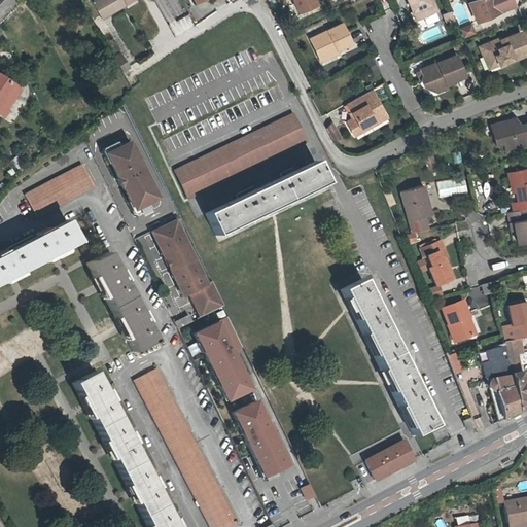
[(120,0),(90,0),(100,18),(124,4),(120,0)]
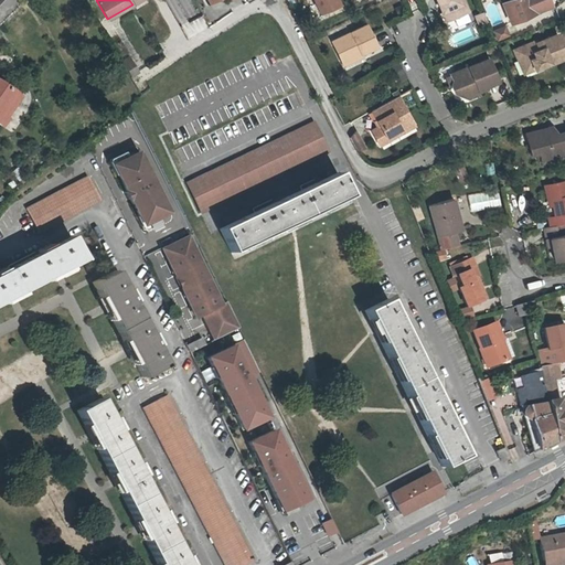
[(311,0),(317,13),(337,4),(333,0),(311,0)]
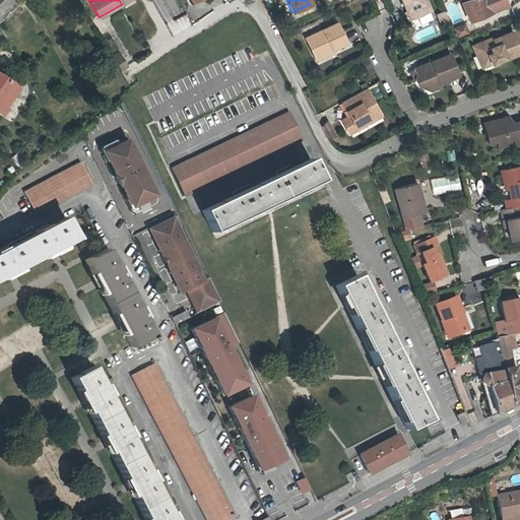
[(421,0),(399,0),(405,10),(408,8),(412,17),(430,9),(425,0),(423,1),(421,0)]
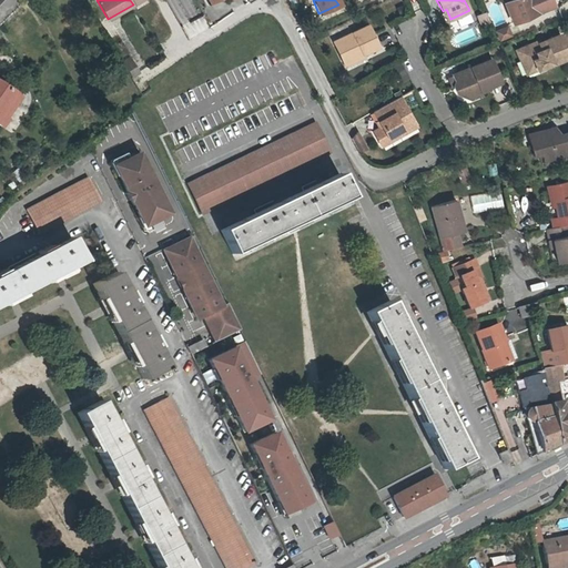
[(551,4),(549,0),(507,0),(504,2),(511,21),(551,4)]
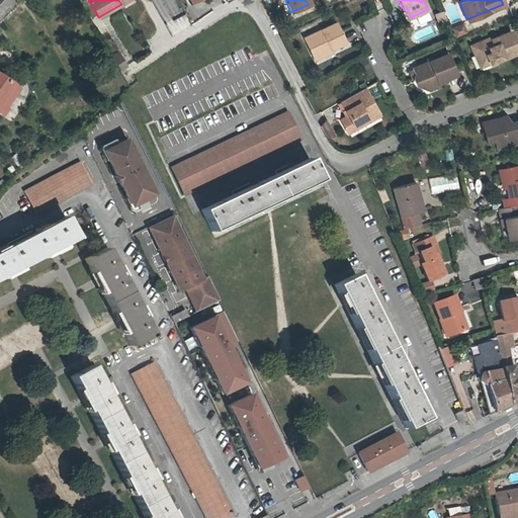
[(435,14),(438,22),(445,19),(441,11),(435,14)]
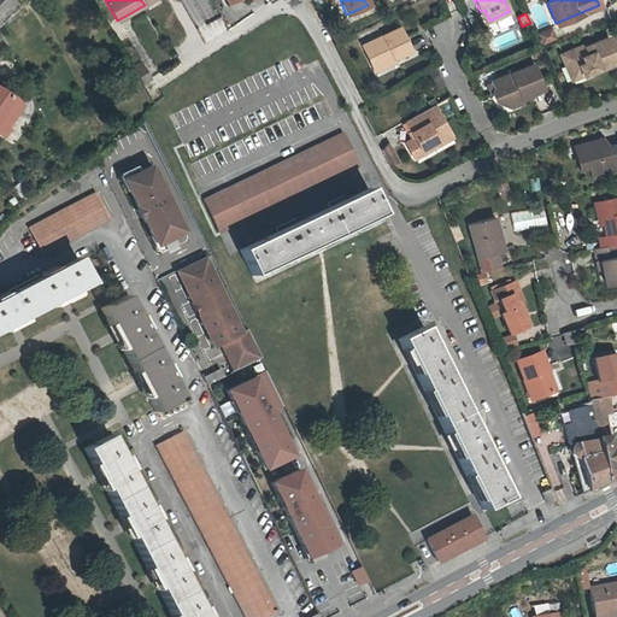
[(392,56),(393,58),(410,51),(399,27),(360,46),(370,66),(392,56)]
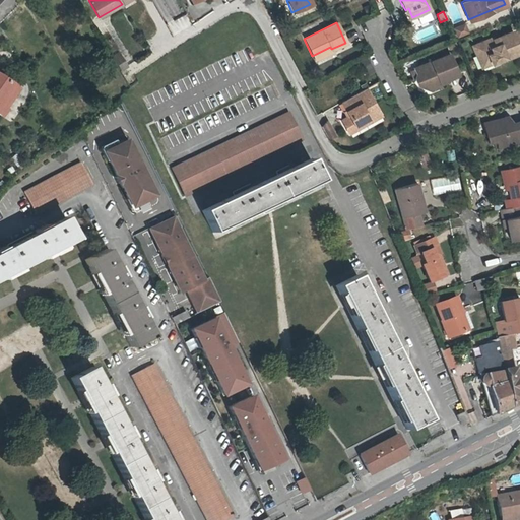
[(455,36),(466,30),(463,22),(452,27),(455,36)]
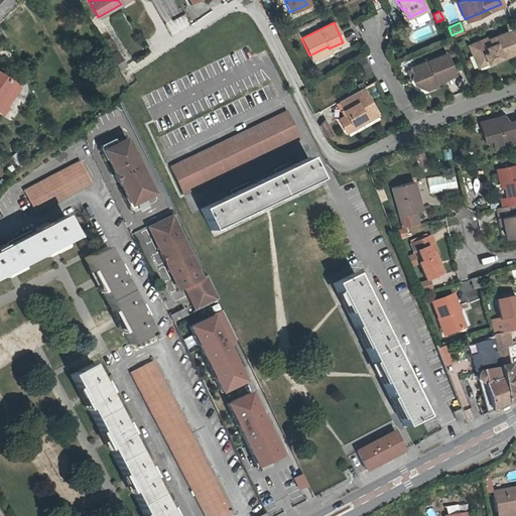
[(488,38),(468,46),(471,56),(481,60),(483,66),(493,61),(492,58),(498,56),(500,59),(515,53),(507,33),(489,40),(488,38)]
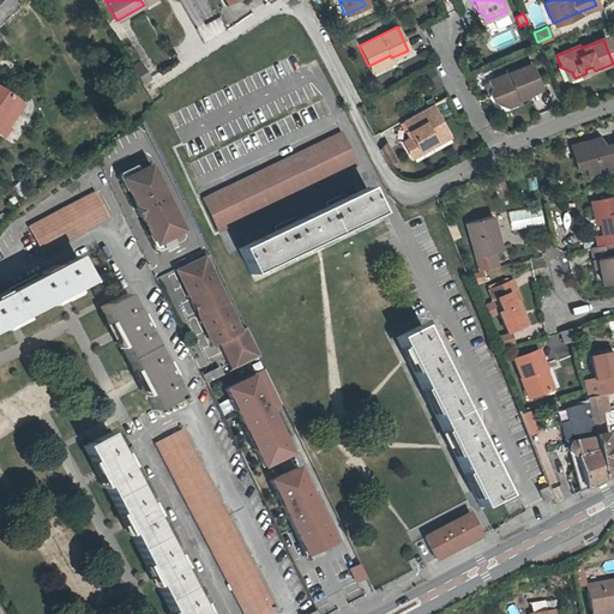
[(392,60),(391,58),(390,55),(368,66),(371,71),(392,60)]
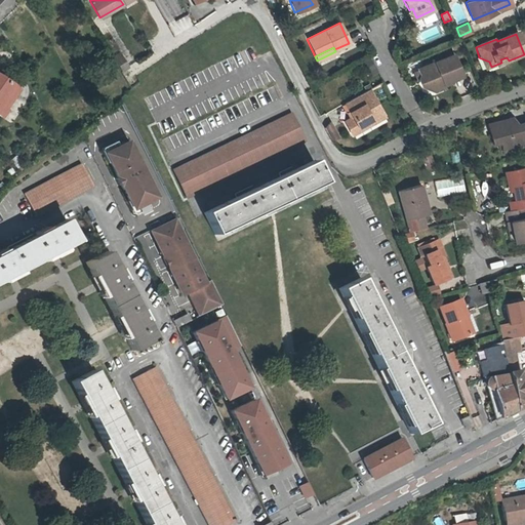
[(120,55),(113,61),(121,74),(128,69),(120,55)]
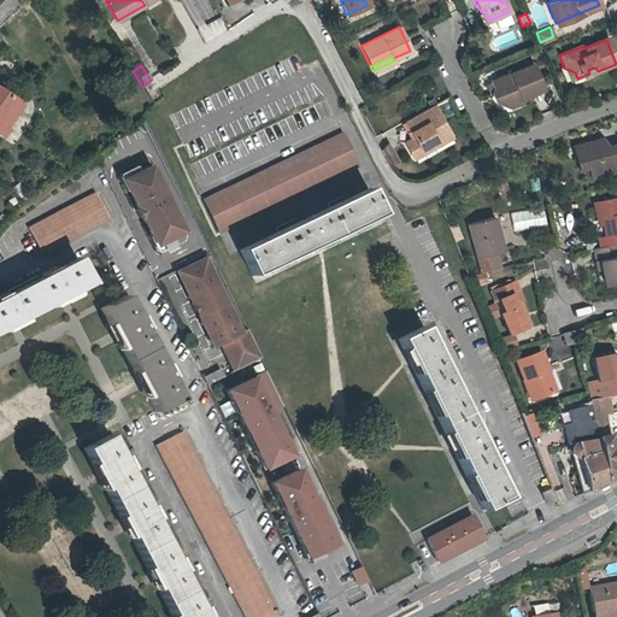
[(517,101),(524,99),(527,100),(532,98),(532,95),(544,89),(534,65),(493,83),(495,90),(494,95),(497,103),(509,106),(516,104),(517,101)]
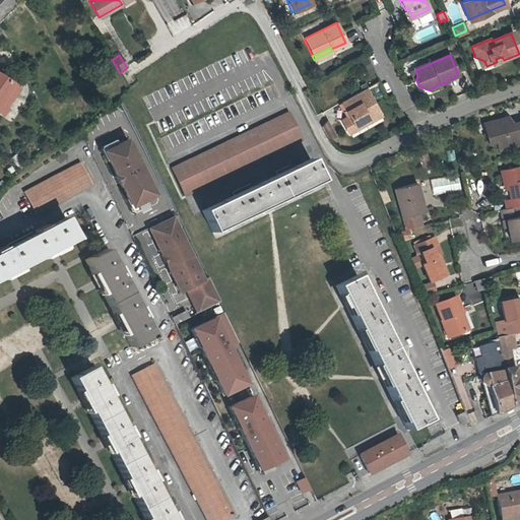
[(356,61),(362,71),(369,67),(364,57),(356,61)]
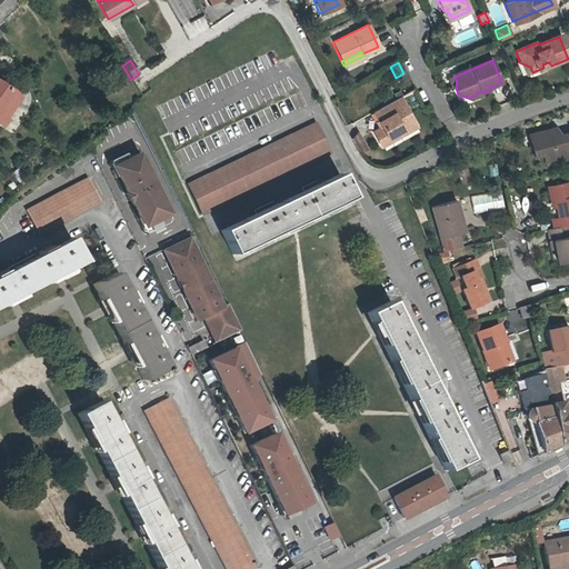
[(525,75),(532,72),(530,67),(519,62),(525,75)]
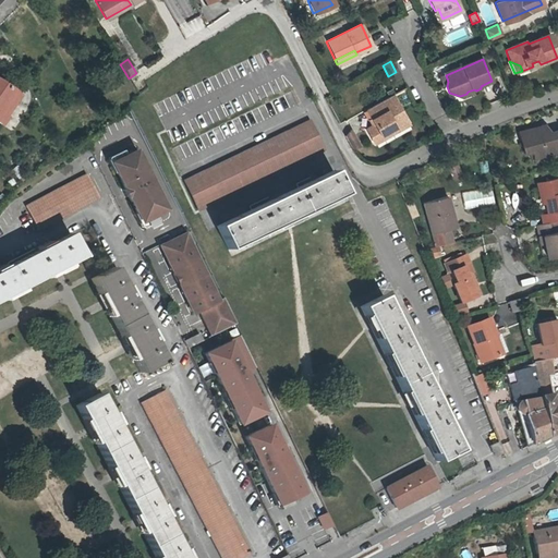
[(0,85),(0,124),(1,125),(7,117),(4,116),(0,112),(12,94),(0,85)]
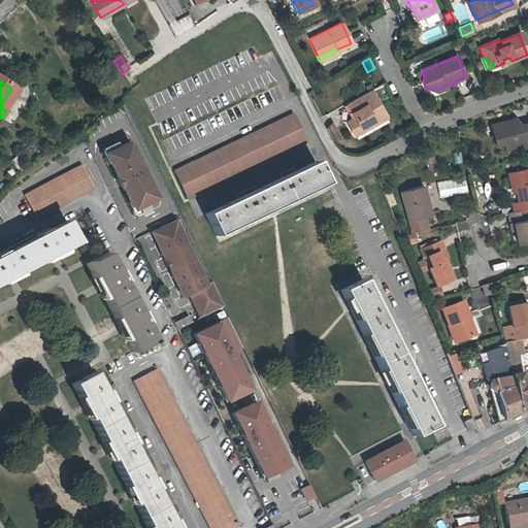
[(15,92),(11,89),(0,106),(4,109),(15,92)]
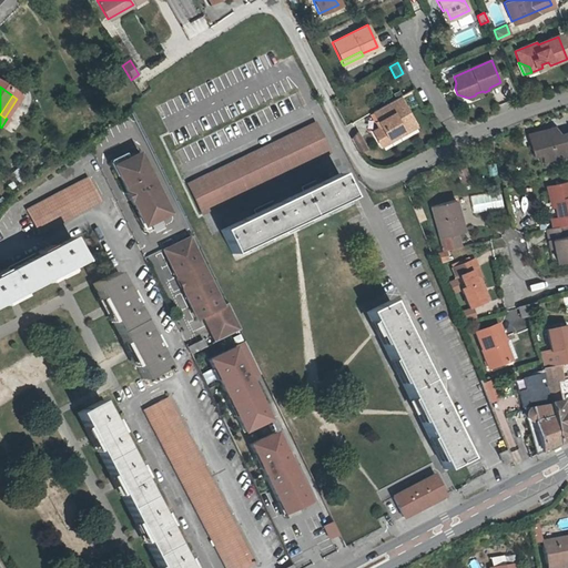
[(389,123),(406,113),(396,95),(371,111),(375,120),(378,125),(376,127),(371,130),(372,133),(389,123)]
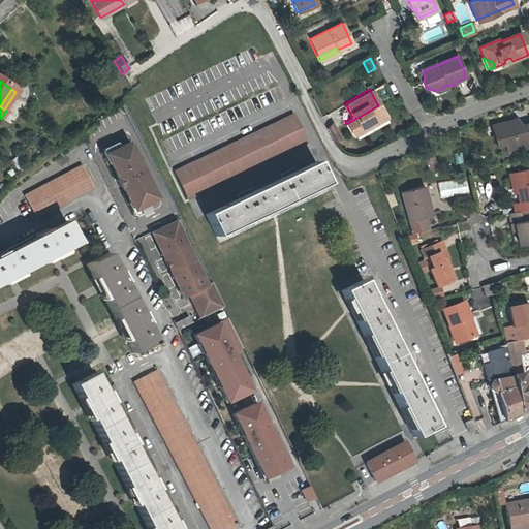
[(378,106),(378,105),(363,115),(369,126),(370,125),(368,122),(379,116),(375,107),(378,106)]
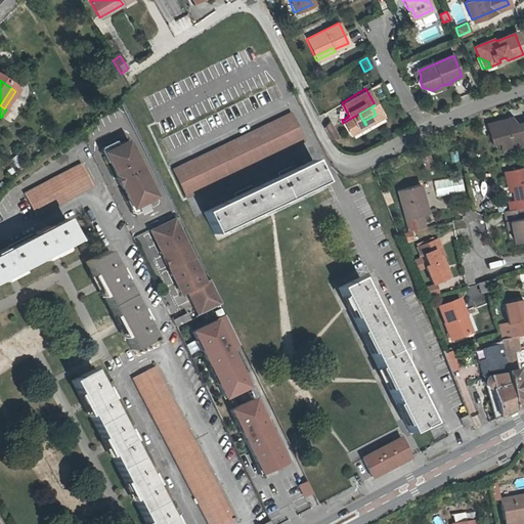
[(381,116),(375,105),(372,106),(376,115),(364,121),(366,124),(381,116)]
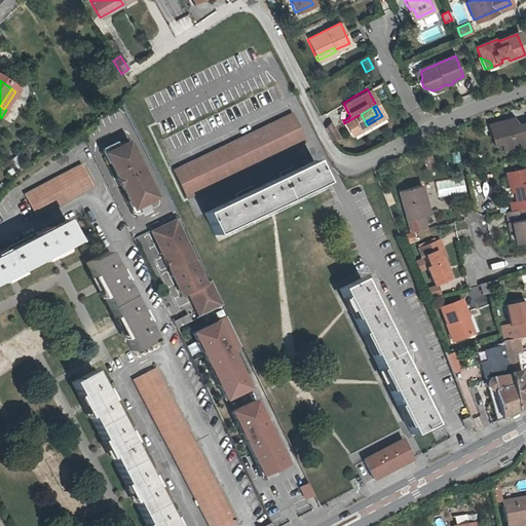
[(291,113),(173,170),(186,197),(303,141),(291,113)]
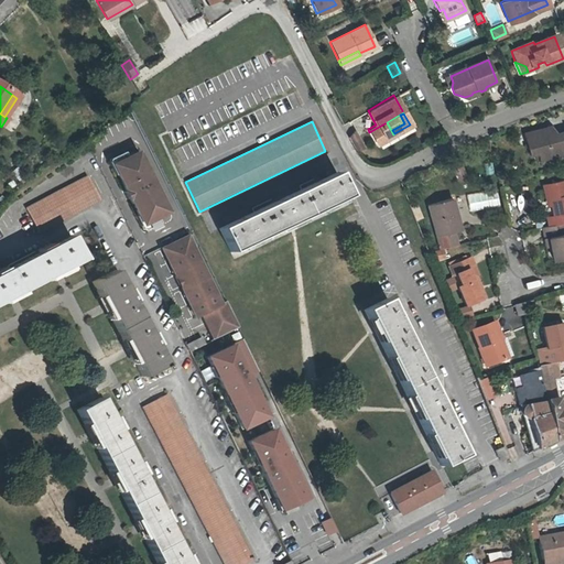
[(376,144),(393,134),(387,122),(369,132),(376,144)]
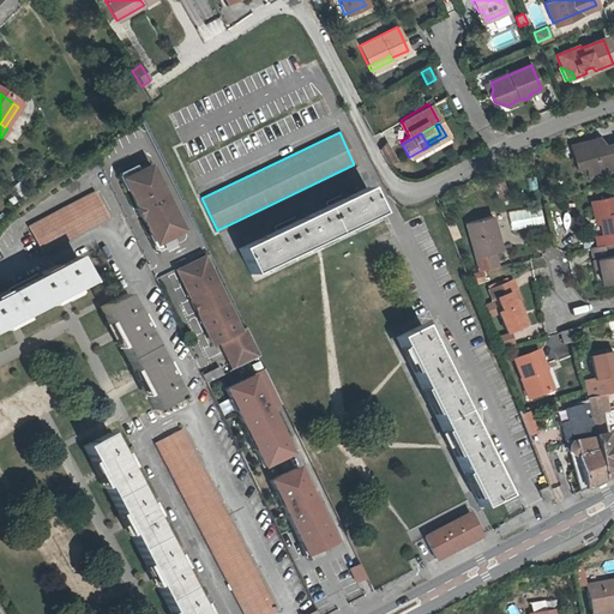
[(577,167),(587,164),(588,173),(613,166),(613,143),(611,144),(611,145),(609,146),(608,148),(605,145),(600,138),(571,145),(577,167)]
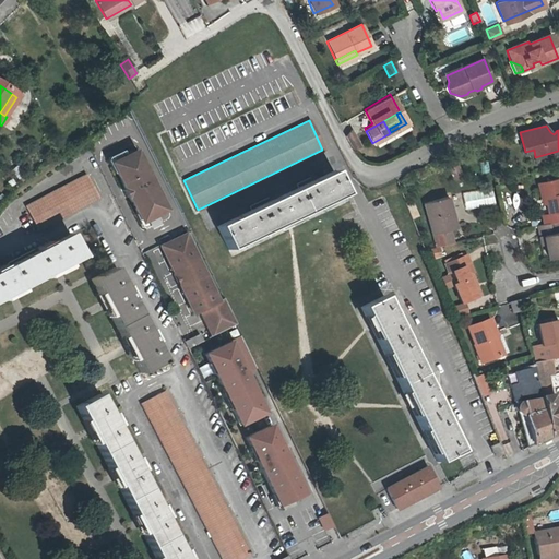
[(353,128),(346,135),(348,140),(354,151),(363,146),(353,128)]
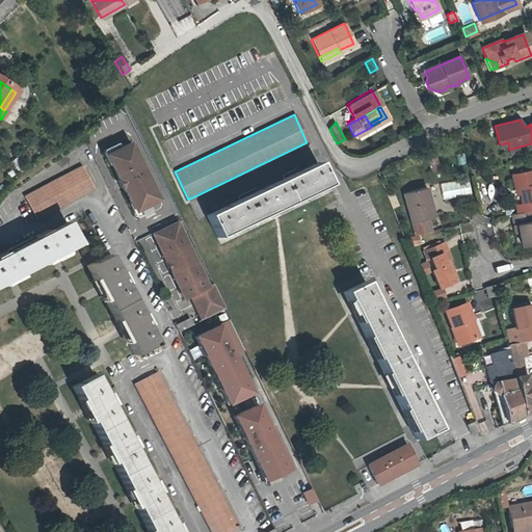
[(106,154),(120,147),(117,141),(103,149),(106,154)]
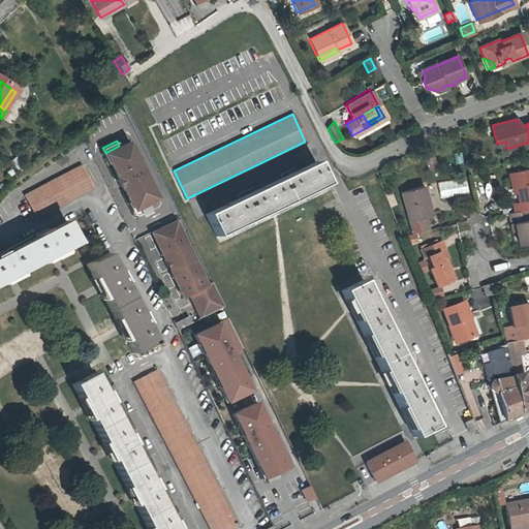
[(156,197),(129,142),(119,146),(105,153),(117,178),(116,178),(119,185),(121,185),(132,209),(147,203),(156,197)]
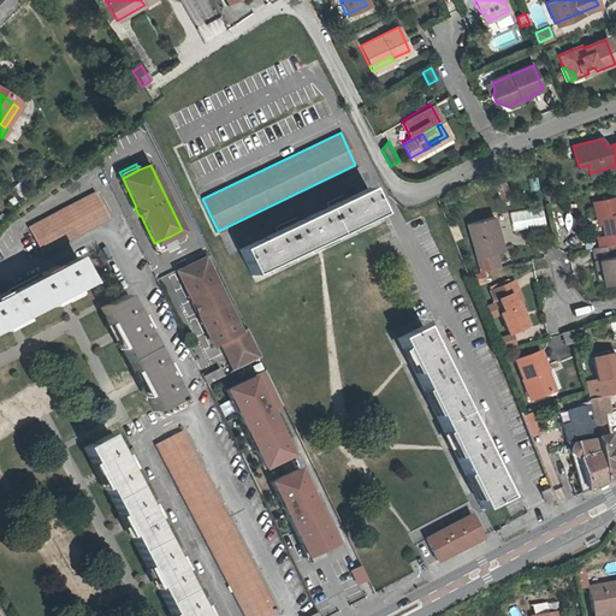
[(505,181),(495,184),(498,191),(508,188),(505,181)]
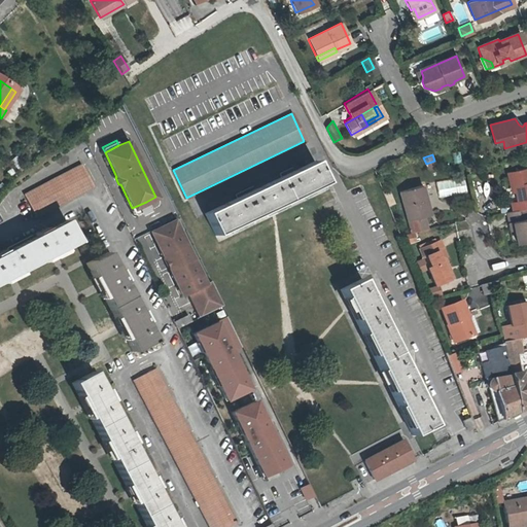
[(314,162),(204,214),(214,236),(323,183),(314,162)]
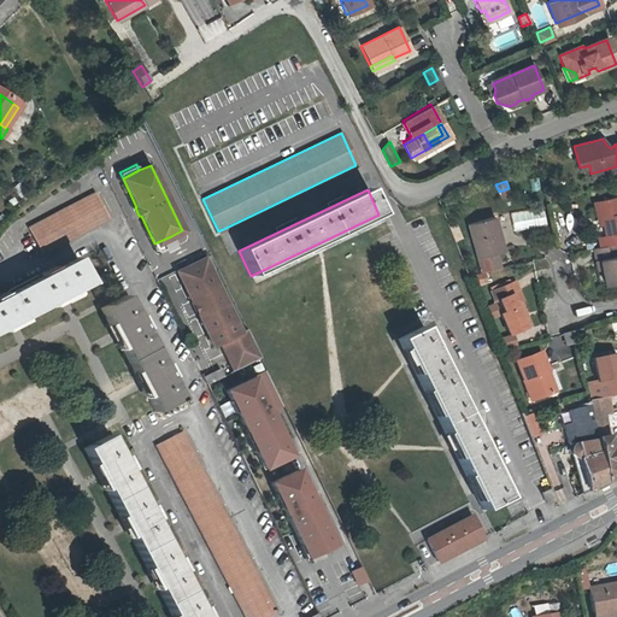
[(95,192),(29,227),(42,253),(109,218),(95,192)]
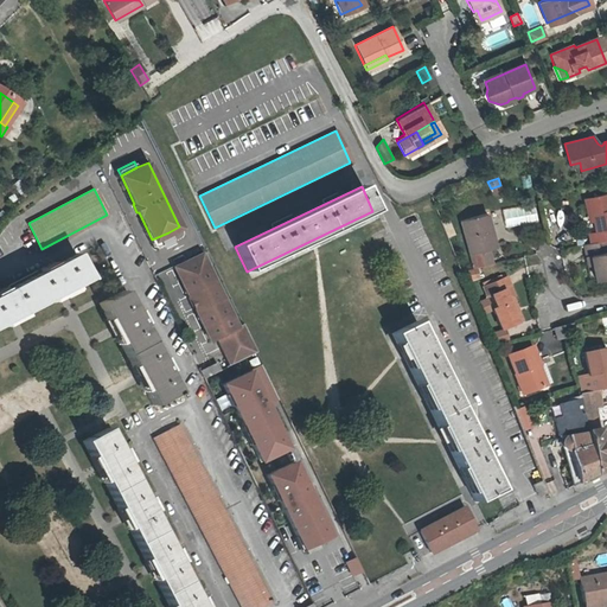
[(606,193),(586,199),(588,216),(593,215),(594,219),(596,231),(589,232),(592,242),(606,240),(605,231),(606,230),(606,193)]
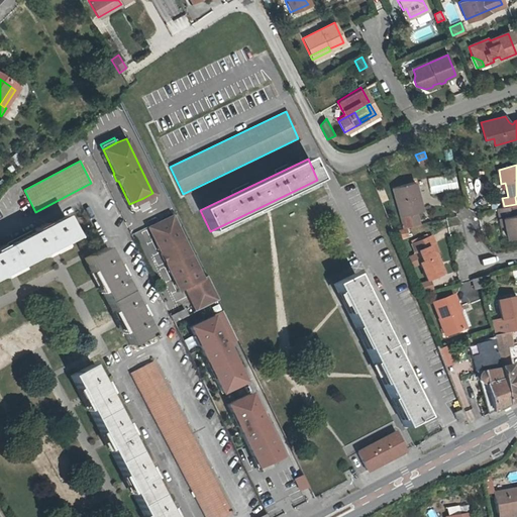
[(399,214),(402,213),(413,210),(421,208),(414,180),(392,186),(399,214)]
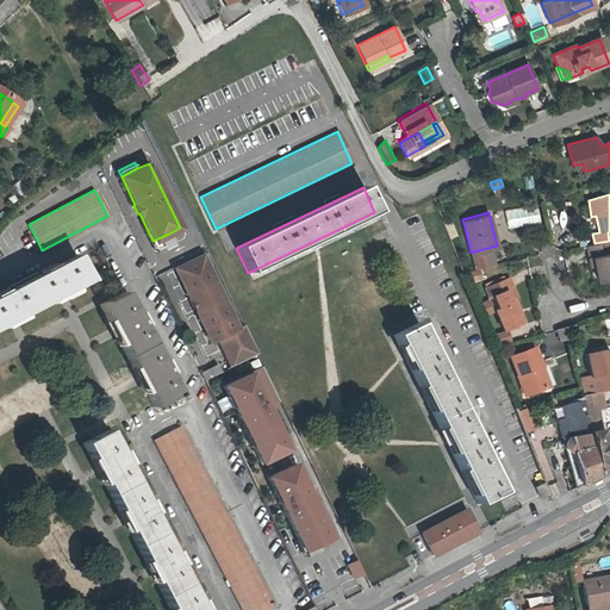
[(169,234),(153,241),(156,247),(172,240),(169,234)]
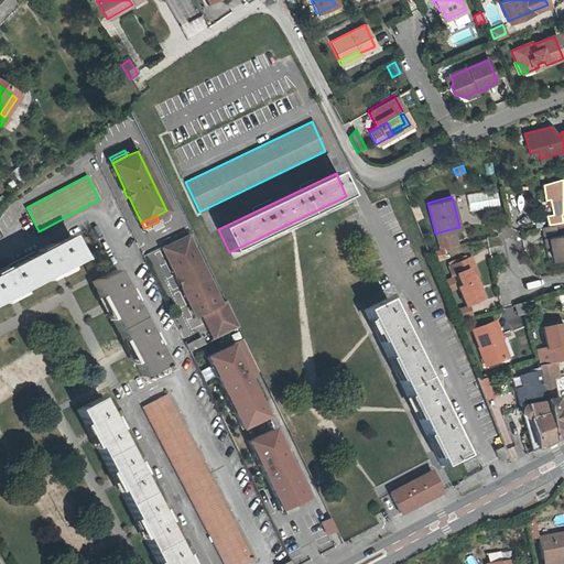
[(548,237),(550,245),(553,260),(563,257),(563,221),(563,223),(550,225),(542,227),(544,237),(548,237)]
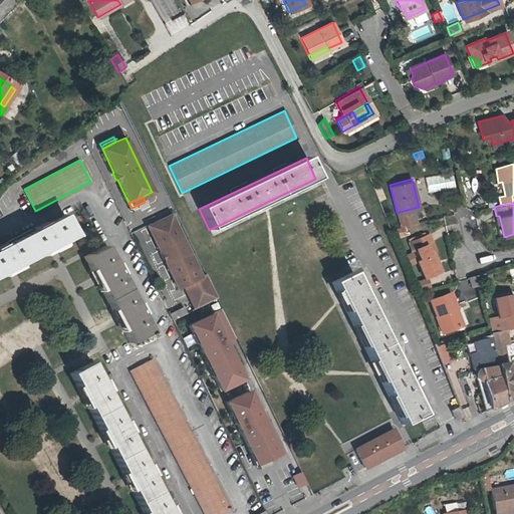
[(412,215),(411,209),(400,212),(402,218),(412,215)]
